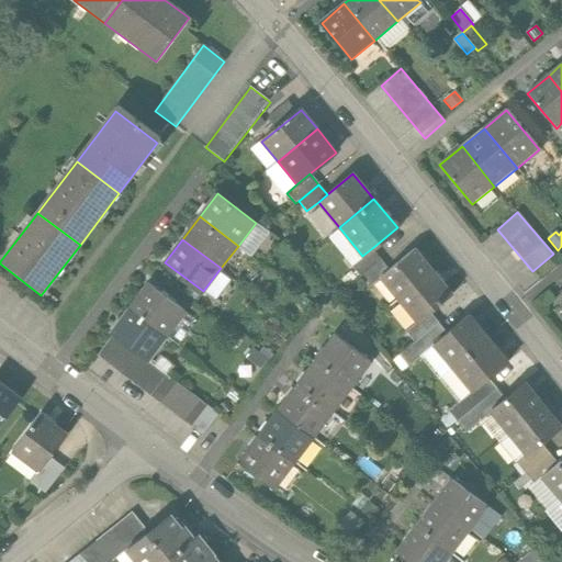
[(351,266),(359,277),(380,259),(372,248),(362,256),(351,266)]
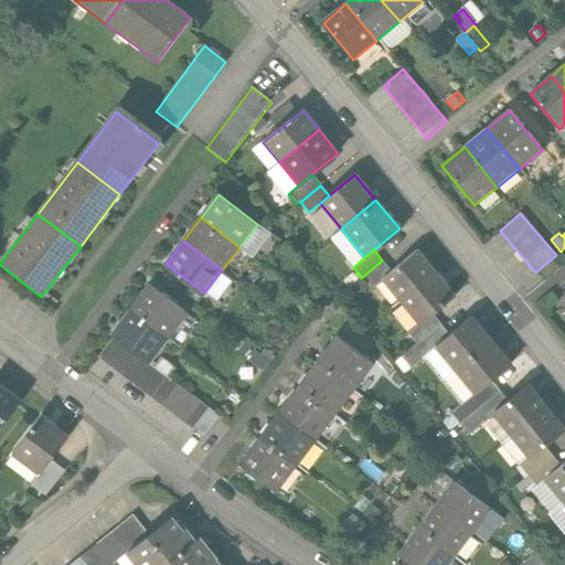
[(383,279),(402,301),(436,273),(417,251),(392,272),(383,279)]
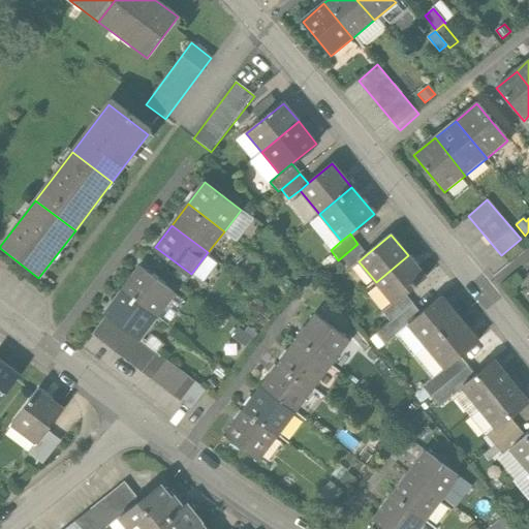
[(367,254),(358,244),(338,260),(347,271),(359,261),(367,254)]
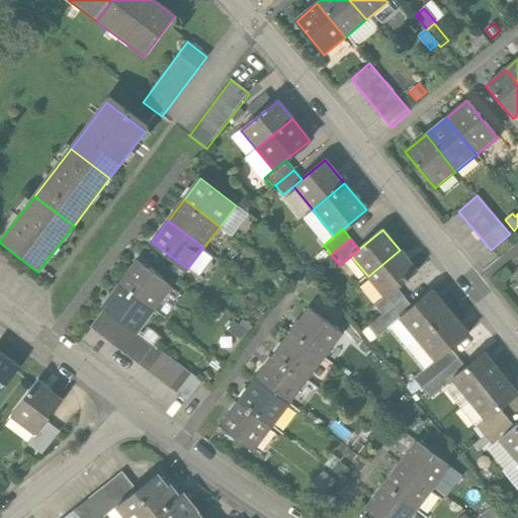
[(417,271),(400,250),(368,276),(385,297),(396,288),(417,271)]
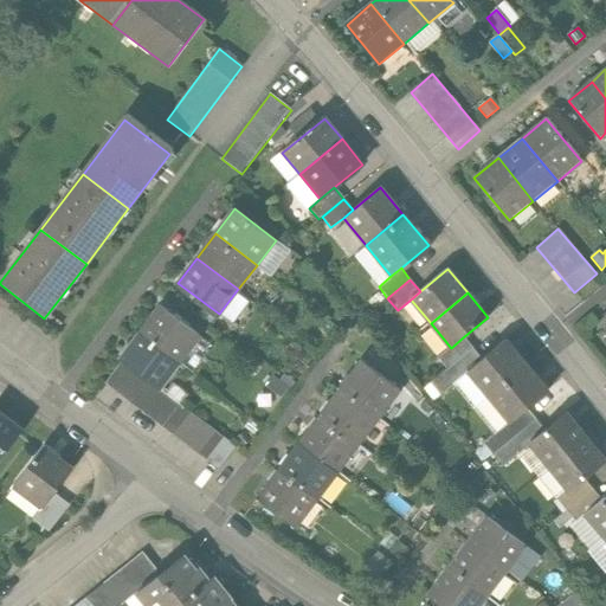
[(162,309),(142,336),(179,365),(199,337),(162,309)]
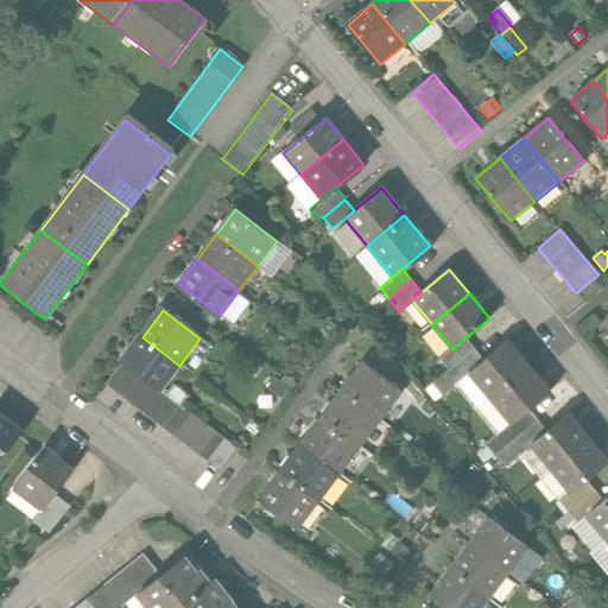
[(159,392),(179,366),(143,337),(122,363),(159,392)]
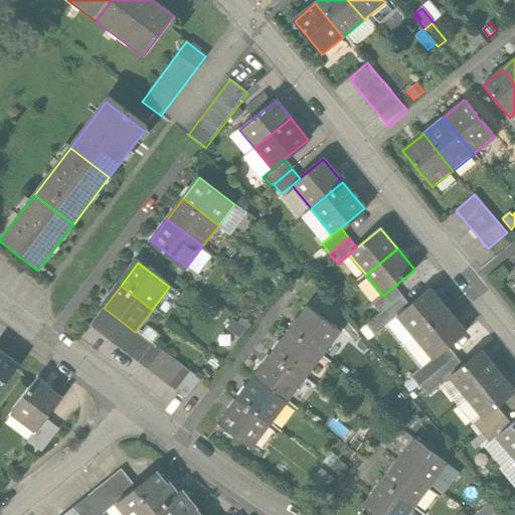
[(372,305),(379,314),(401,296),(393,287),(383,296),(372,305)]
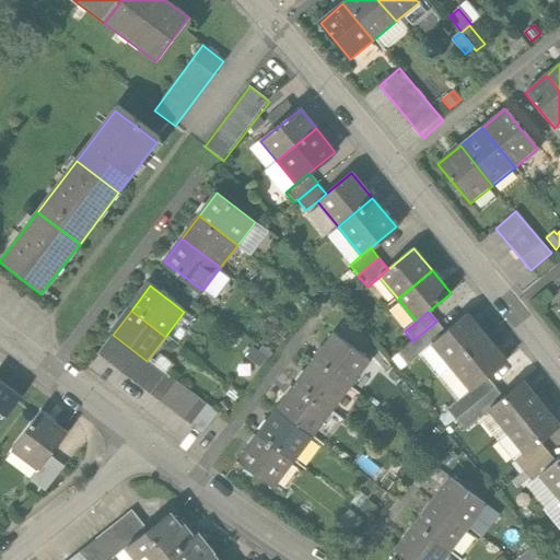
[(431,343),(450,366),(486,337),(467,314),(444,333),(431,343)]
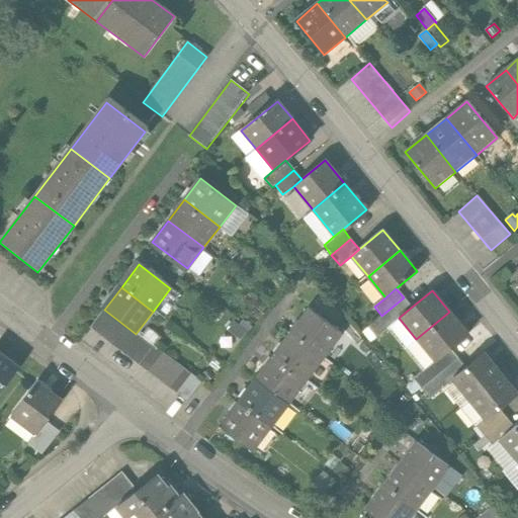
[(411,308),(404,297),(381,316),(368,327),(375,337),(399,318),(411,308)]
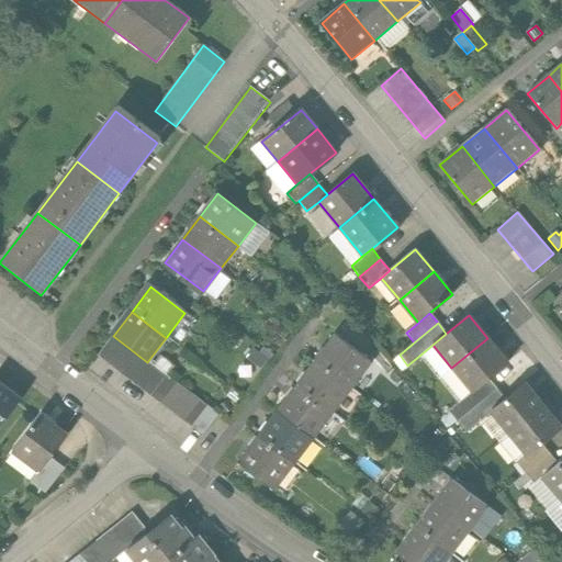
[(336,335),(317,360),(352,388),(371,362),(336,335)]
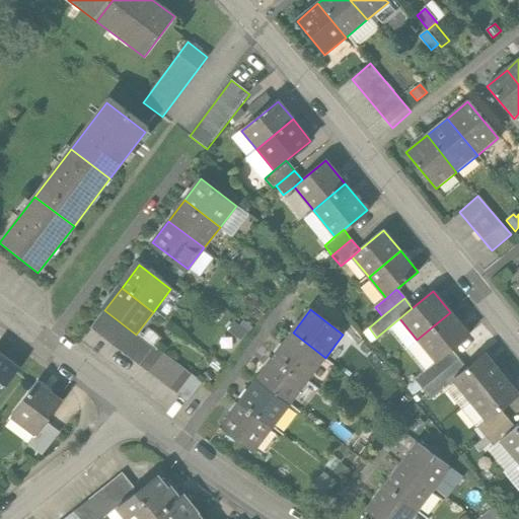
[(142,339),(136,335),(104,310),(90,328),(189,403),(202,385),(153,348),(142,339)]
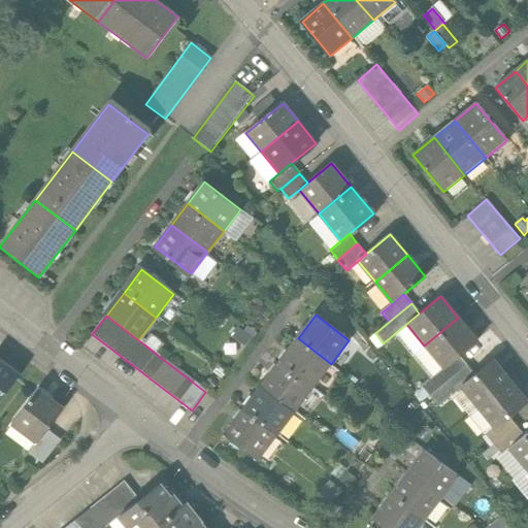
[(476,339),(458,318),(424,345),(442,367),(458,355),(476,339)]
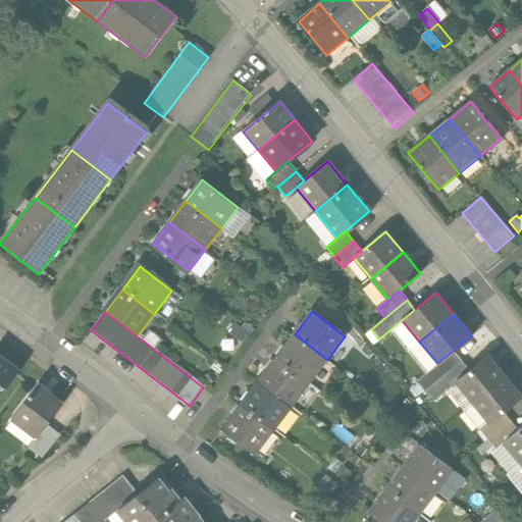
[(149,331),(143,341),(154,350),(161,341),(149,331)]
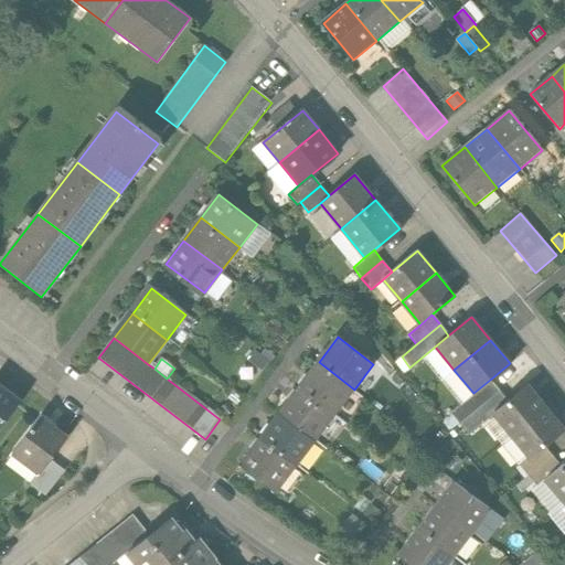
[(319,362),(299,387),(334,415),(354,390),(319,362)]
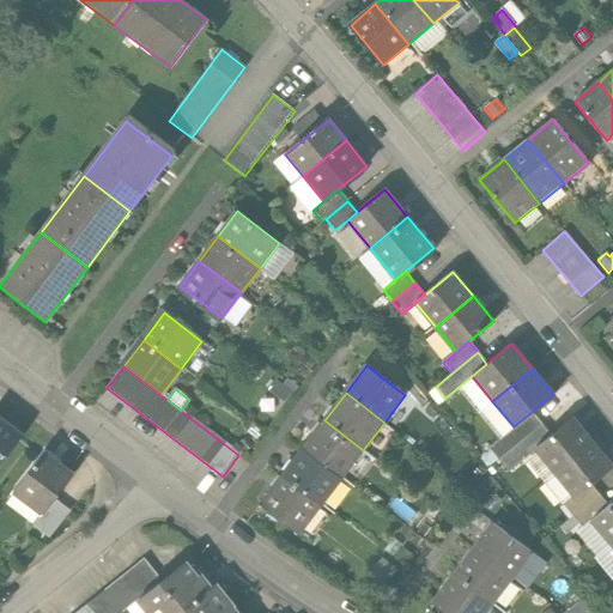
[(508,471),(534,450),(551,436),(532,412),(514,426),(489,447),(508,471)]
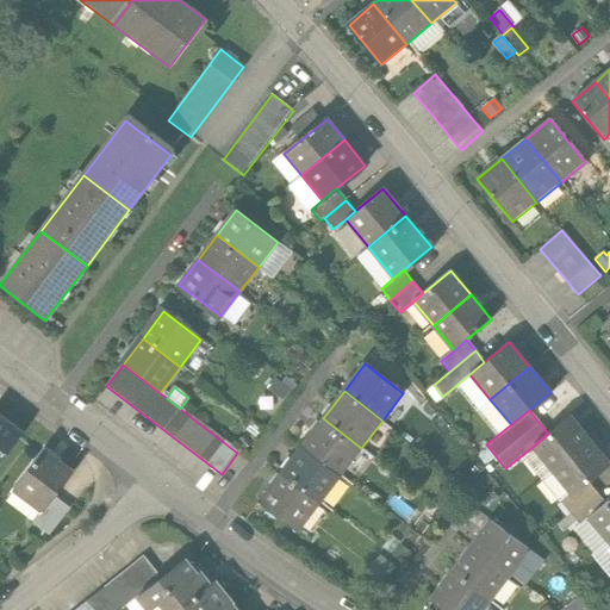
[(0,462),(22,434),(0,417),(0,462)]
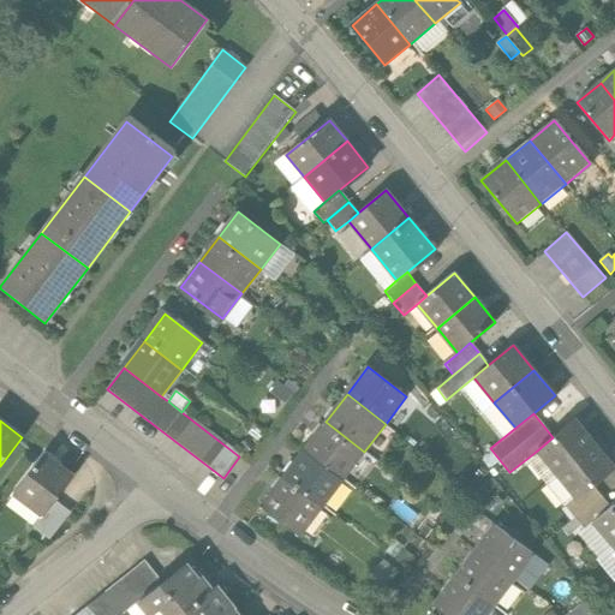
[(536,452),(554,475),(592,443),(573,421),(553,437),(536,452)]
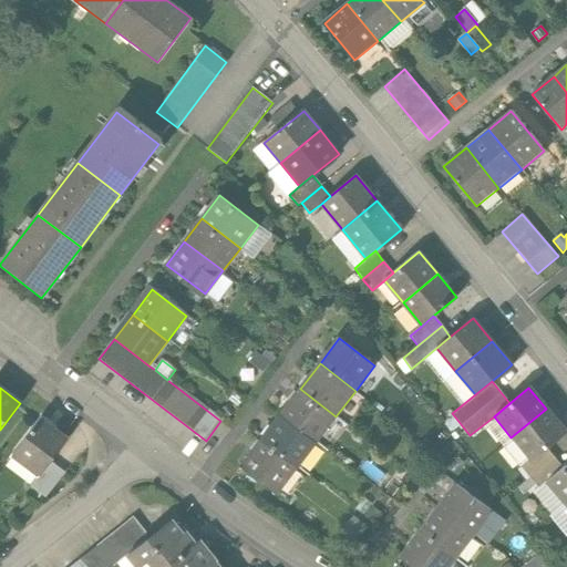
[(300,389),(281,414),(317,442),(336,416),(300,389)]
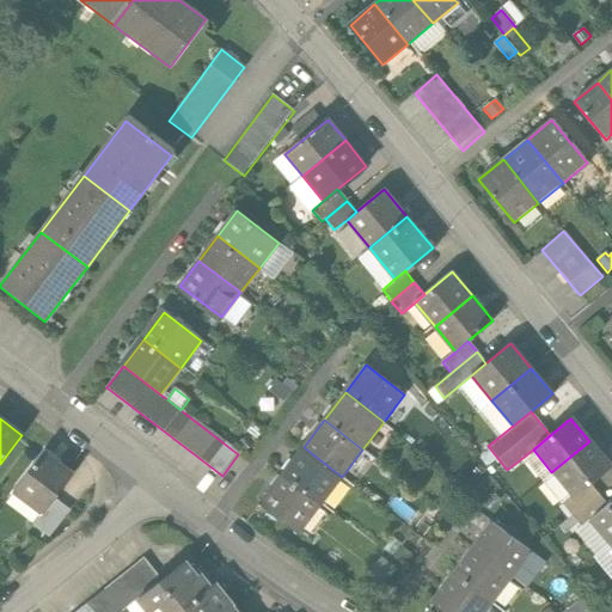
[(609,464),(589,441),(551,472),(570,496),(588,482),(609,464)]
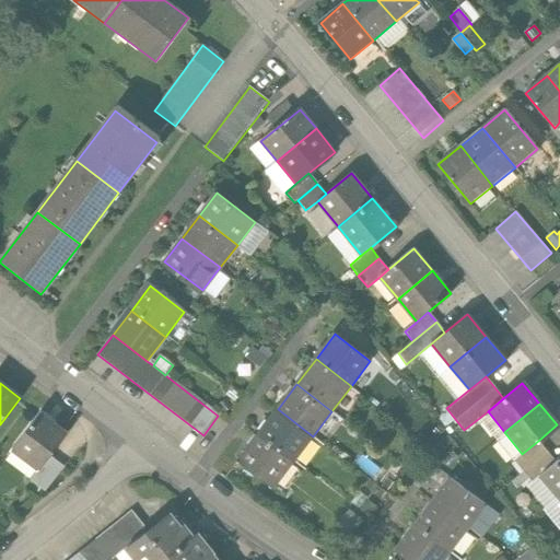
[(278,409),(258,434),(293,461),(313,436),(278,409)]
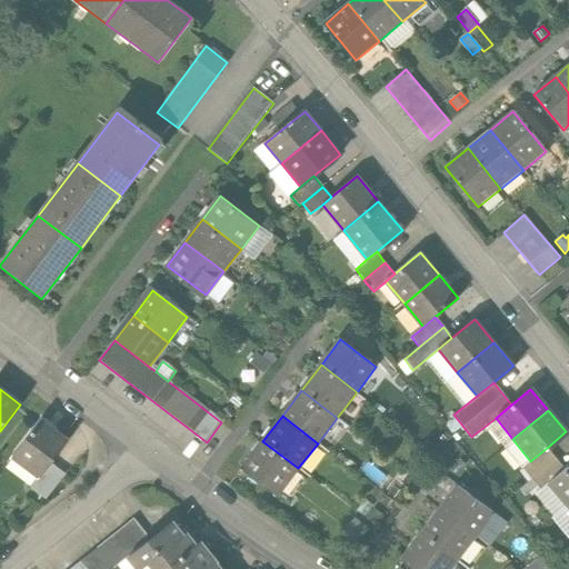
[(39,420),(11,460),(37,479),(41,473),(43,475),(51,465),(68,441),(39,420)]
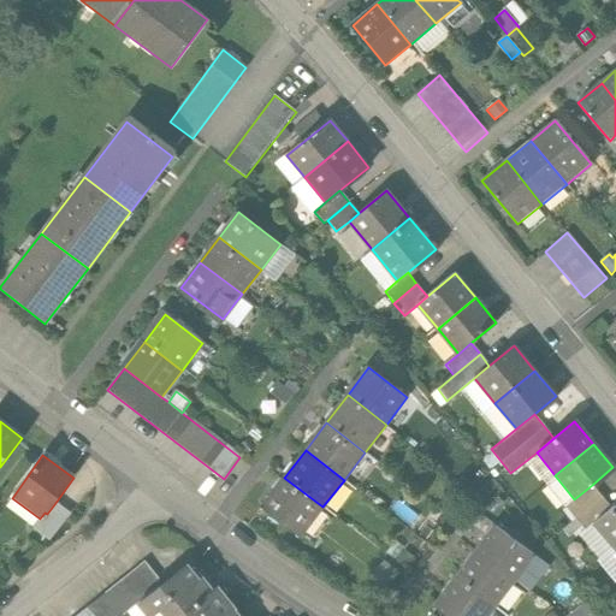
[(301,534),(323,507),(284,478),(262,505),(301,534)]
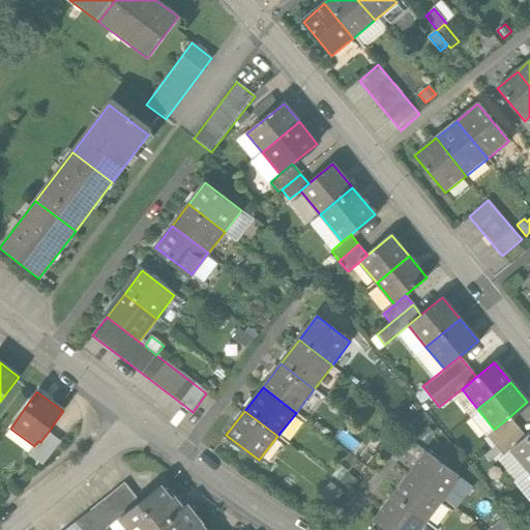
[(503,457),(511,450),(526,438),(509,417),(494,430),(486,436),(503,457)]
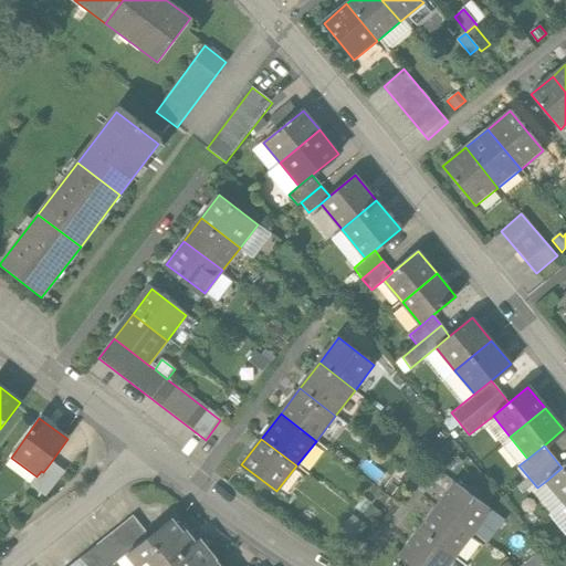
[(64,472),(51,462),(43,472),(41,471),(37,477),(33,482),(49,493),(64,472)]
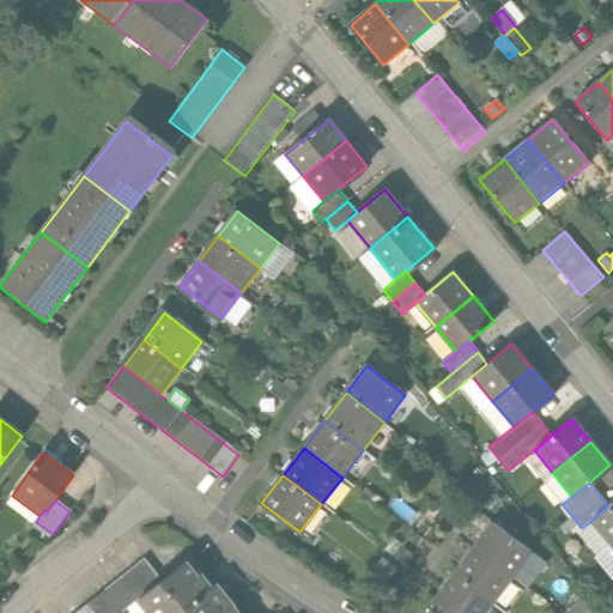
[(592,521),(611,544),(612,541),(612,503),(608,507),(592,521)]
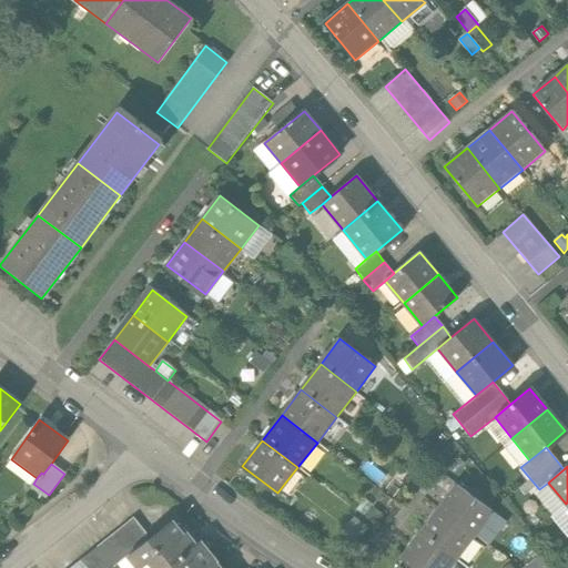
[(457,485),(439,508),(475,536),(493,511),(457,485)]
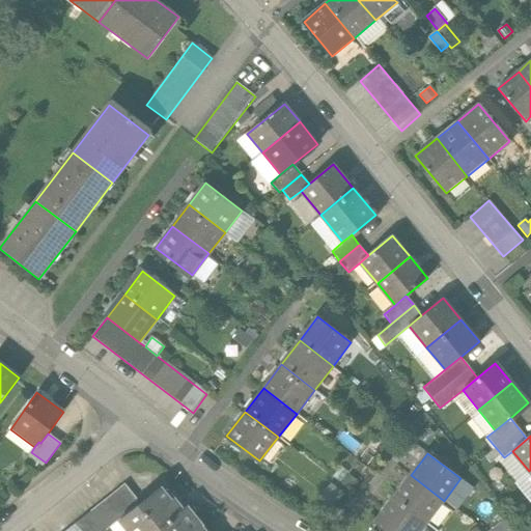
[(411,475),(393,498),(427,524),(444,501),(411,475)]
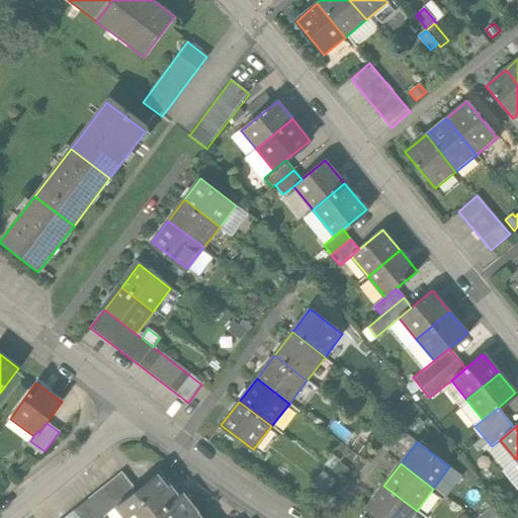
[(103,517),(113,510),(137,492),(122,473),(66,517),(103,517)]
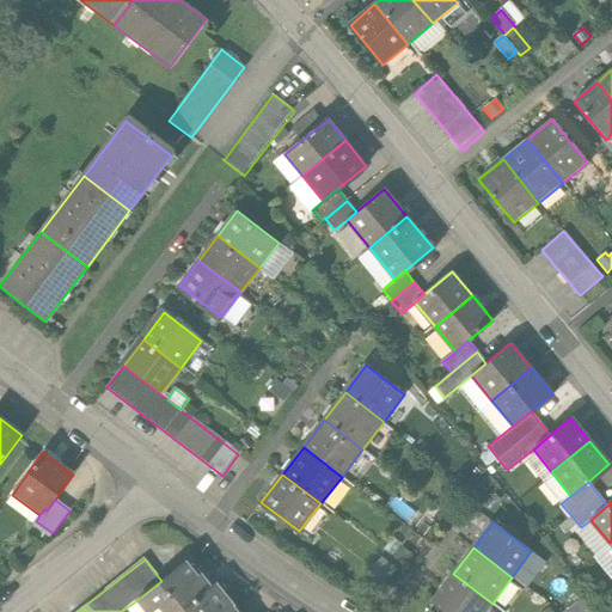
[(151,611),(155,609),(158,611),(179,611),(208,589),(185,562),(161,581),(134,603),(141,611),(151,611)]
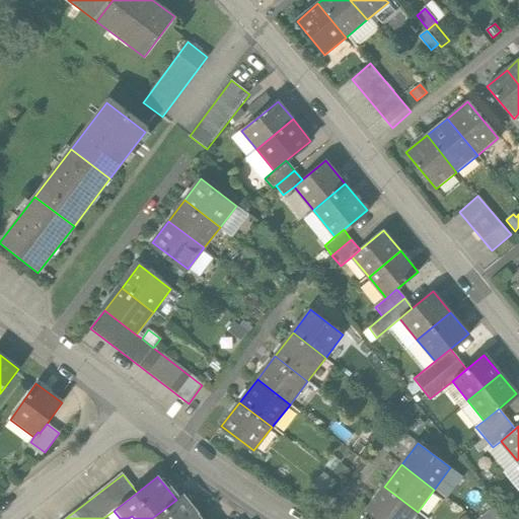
[(381,518),(412,518),(418,512),(384,487),(368,509),(381,518)]
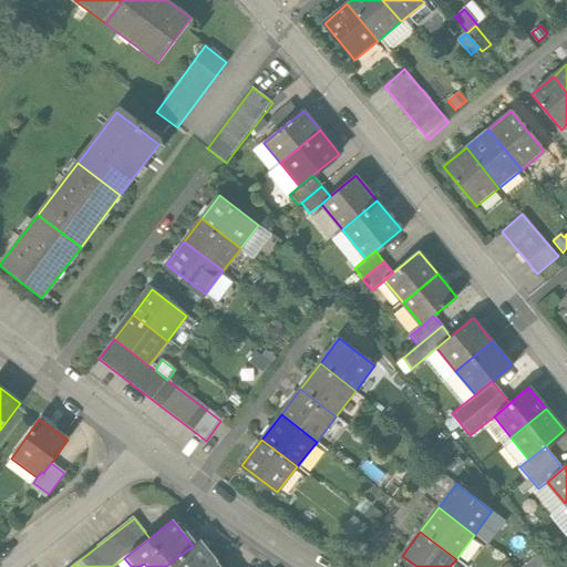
[(166,566),(210,566),(215,564),(197,543),(193,546),(166,566)]
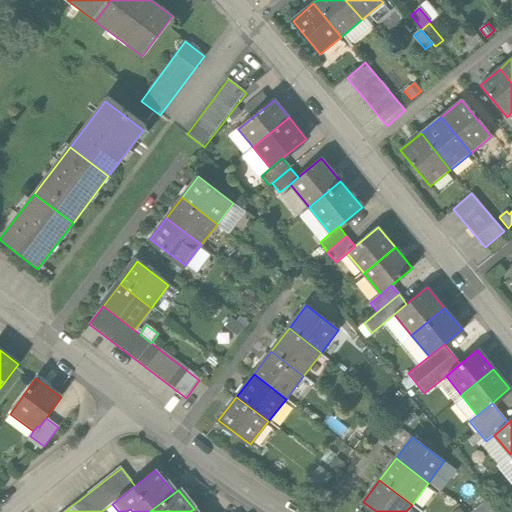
[(502,511),(491,497),(472,511),(502,511)]
